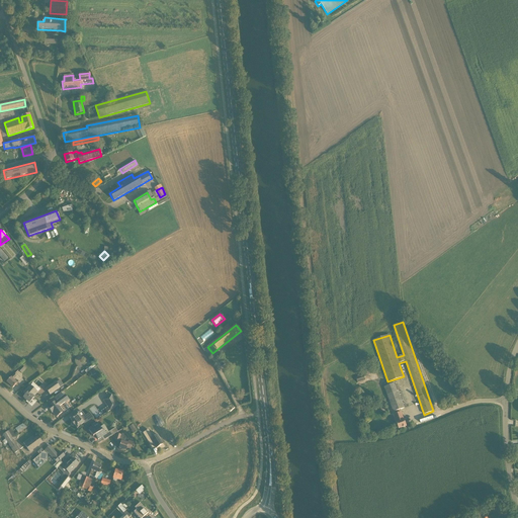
[(11,377),(6,382),(12,389),(17,383),(13,379),(16,376),(14,374),(11,377)]
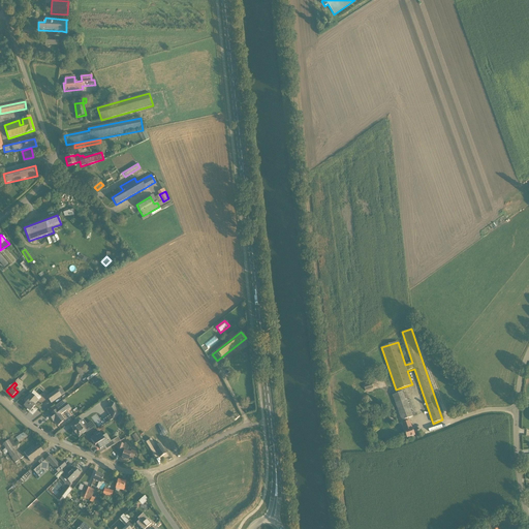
[(51,403),(61,396),(57,390),(47,398),(51,403)]
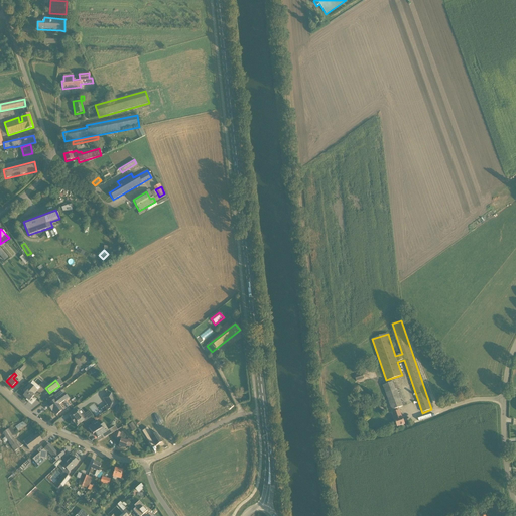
[(392,410),(403,407),(397,389),(395,390),(392,382),(383,385),(392,410)]
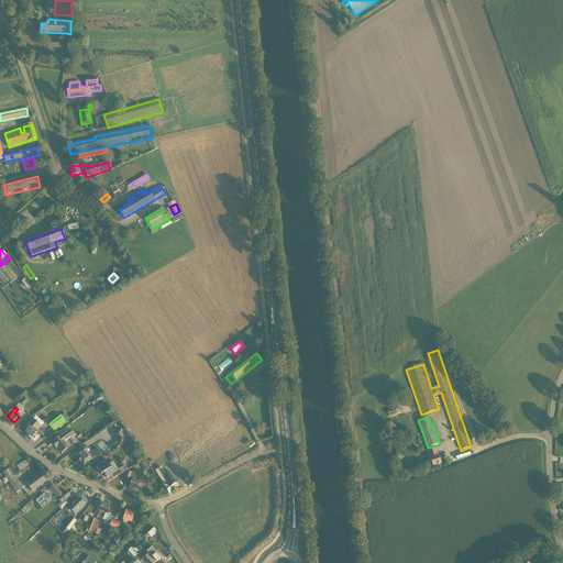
[(36,431),(41,427),(32,418),(24,427),(28,430),(25,432),(32,439),(37,432),(36,431)]
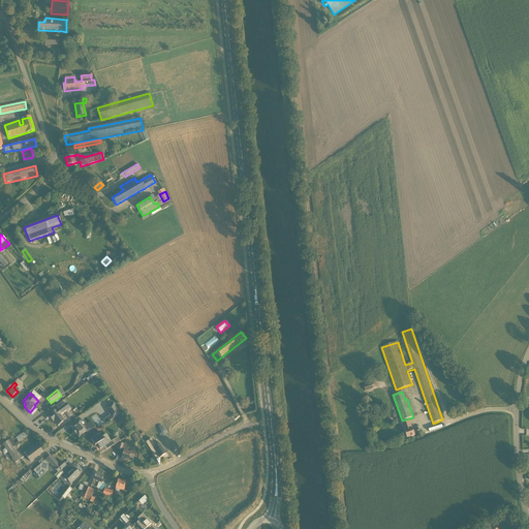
[(49,416),(53,422),(54,422),(58,427),(65,421),(61,415),(70,409),(66,404),(57,410),(50,415),(49,416)]
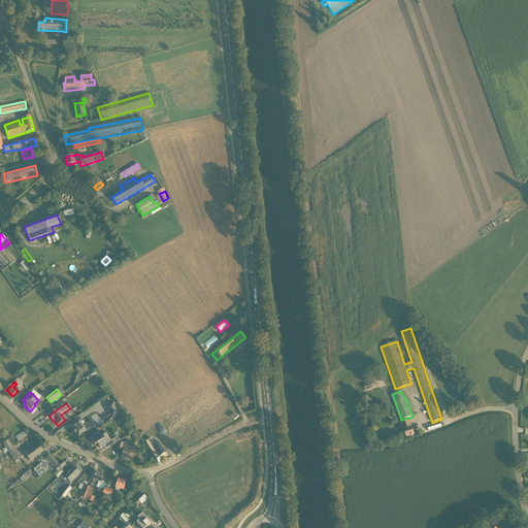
[(112,419),(121,414),(113,403),(105,408),(112,419)]
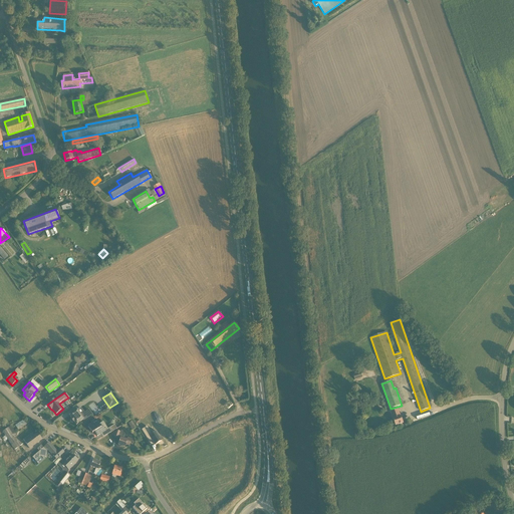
[(71,420),(73,423),(74,422),(76,425),(83,420),(83,421),(92,415),(88,410),(85,413),(86,414),(83,416),(82,414),(80,415),(77,411),(69,416),(72,419),(71,420)]
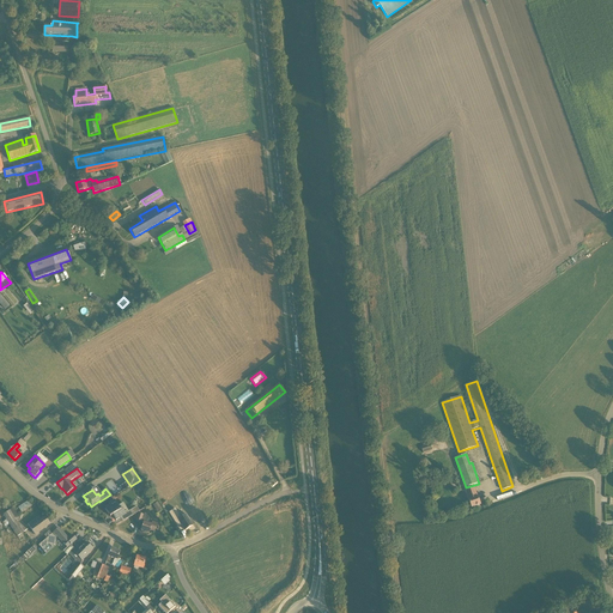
[(474,489),(466,491),(472,508),(481,505),(478,497),(474,489)]
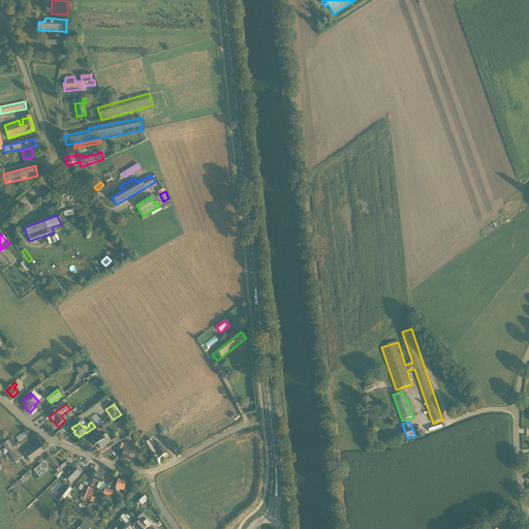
[(26,432),(16,438),(19,442),(29,436),(26,432)]
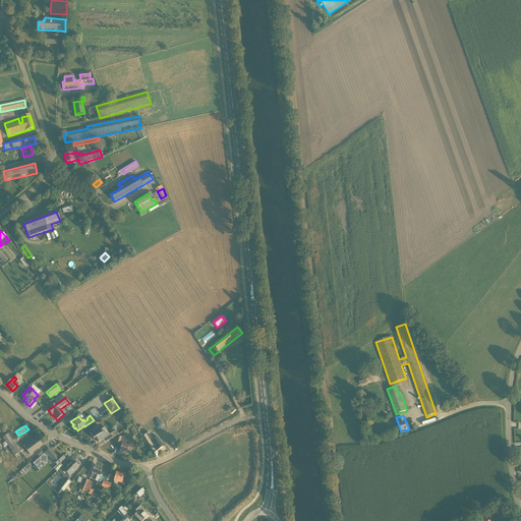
[(92,427),(93,429),(89,432),(92,438),(92,439),(93,438),(94,440),(96,439),(99,443),(107,438),(104,432),(103,433),(97,425),(93,428),(92,427)]
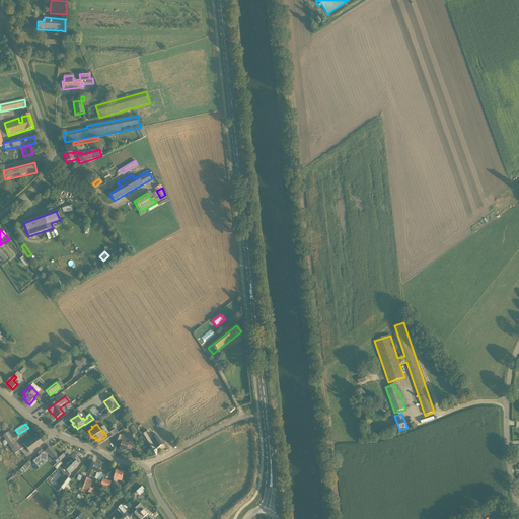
[(112,437),(118,433),(116,429),(108,433),(112,437)]
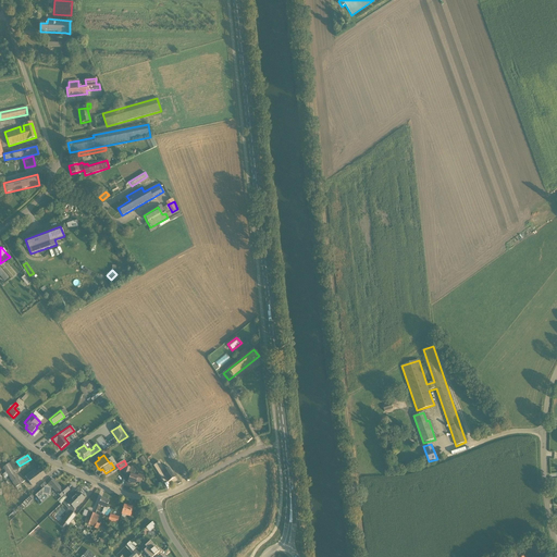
[(160,461),(155,465),(161,478),(165,475),(168,481),(175,478),(172,472),(173,471),(171,467),(165,470),(160,461)]
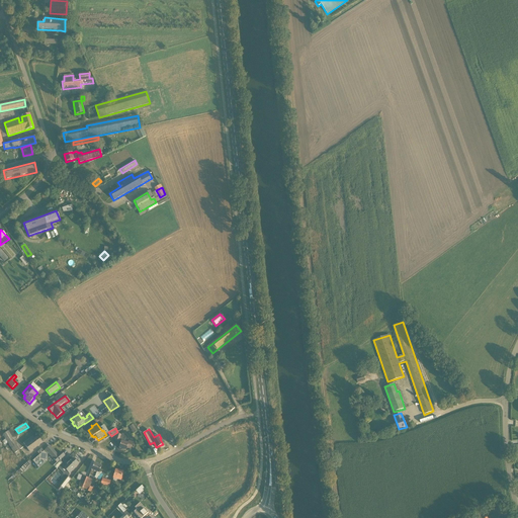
[(4,445),(7,443),(14,453),(20,450),(13,439),(15,437),(10,430),(2,435),(5,440),(2,442),(4,445)]
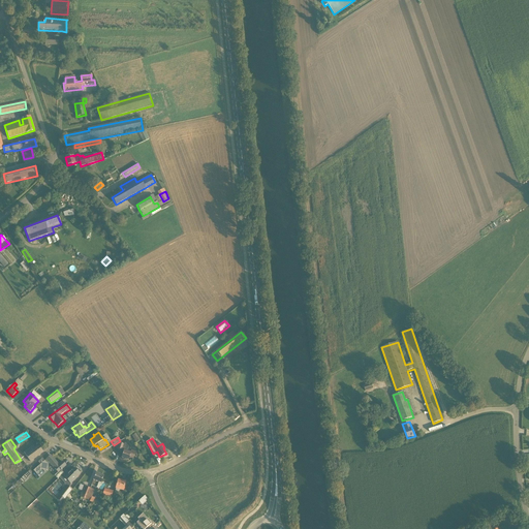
[(124,452),(122,458),(128,461),(129,458),(133,460),(135,453),(131,450),(131,452),(128,450),(129,445),(125,443),(124,444),(120,443),(118,449),(124,452)]
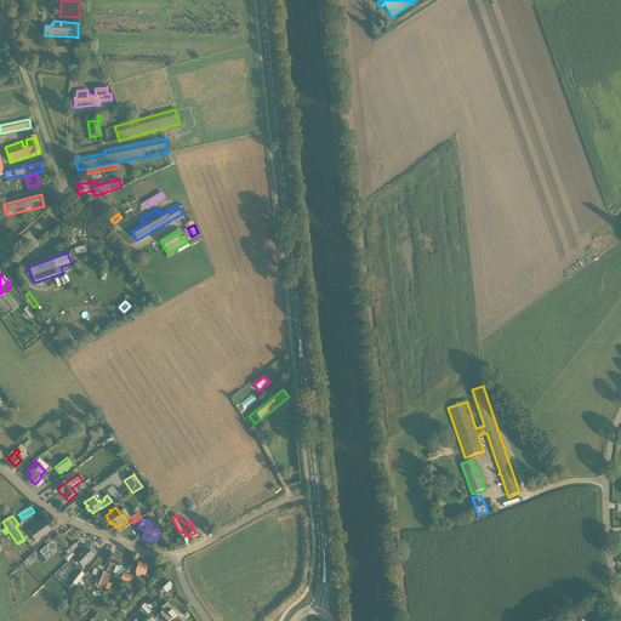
[(30,535),(36,542),(50,530),(45,524),(45,523),(41,525),(39,523),(34,528),(28,531),(30,535)]
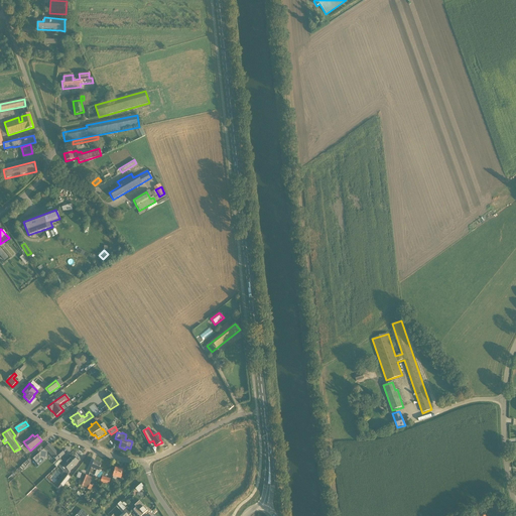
[(47,454),(48,452),(56,462),(60,458),(65,455),(60,450),(57,454),(49,444),(45,448),(45,449),(44,450),(43,449),(37,455),(32,460),(35,464),(38,467),(44,462),(43,461),(46,458),(47,454)]
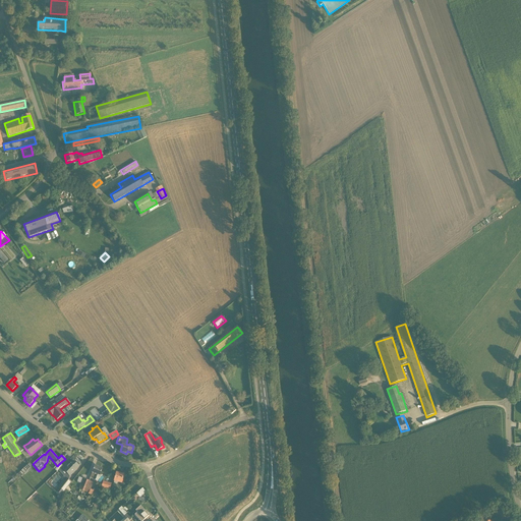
[(73,461),(68,466),(66,463),(61,468),(69,476),(76,470),(75,470),(78,467),(77,466),(77,464),(75,463),(74,463),(73,461)]
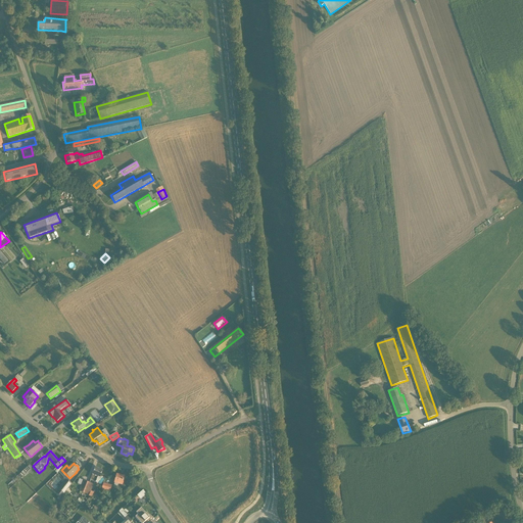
[(24,476),(31,470),(28,467),(21,473),(24,476)]
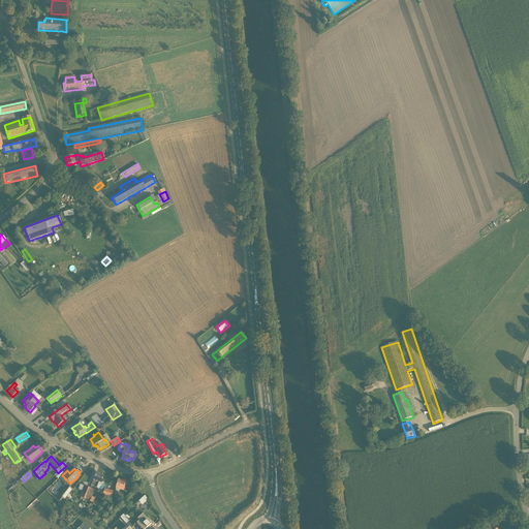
[(100,484),(101,484),(103,476),(96,473),(91,486),(98,489),(100,484)]
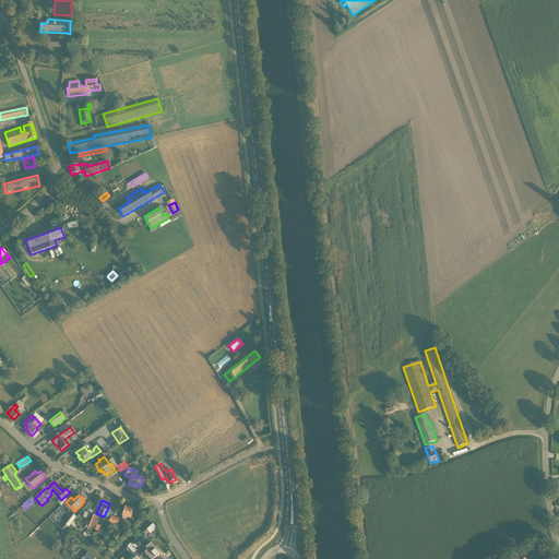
[(125,508),(122,518),(127,519),(123,527),(128,527),(130,519),(130,520),(132,510),(125,508)]
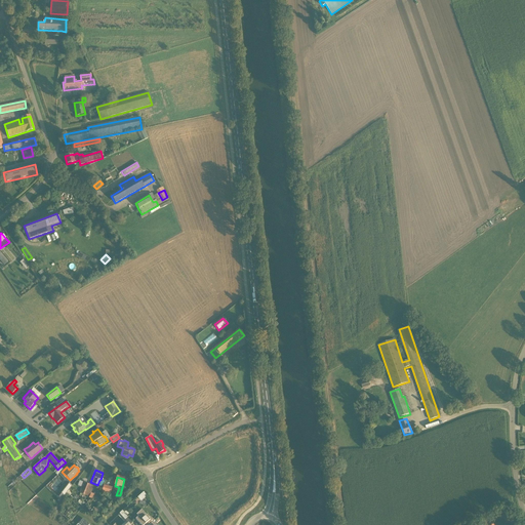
[(57,491),(59,492),(56,496),(62,499),(72,486),(66,481),(57,491)]
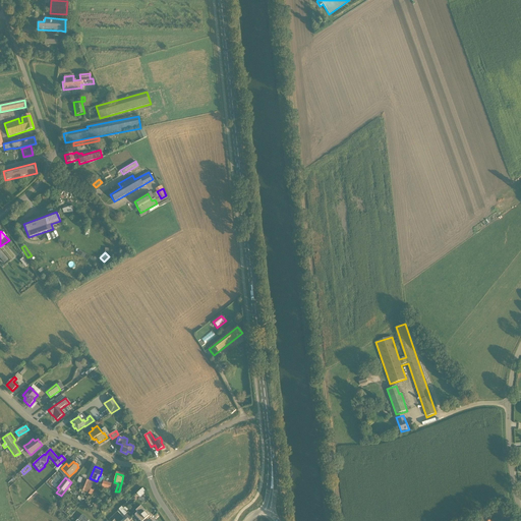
[(92,482),(83,479),(79,489),(88,493),(92,482)]
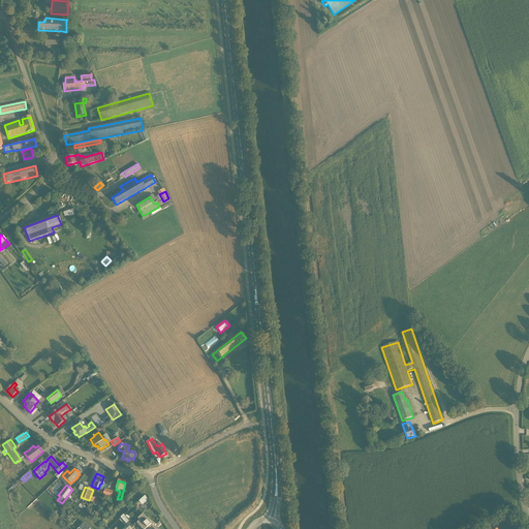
[(111,498),(113,492),(104,490),(103,496),(111,498)]
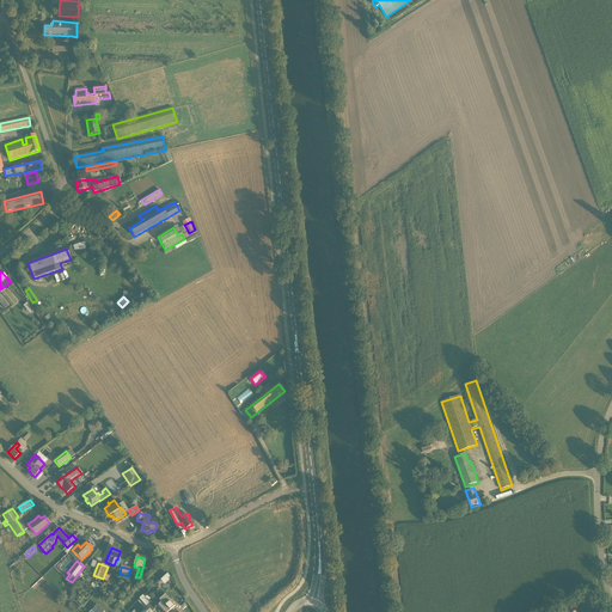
[(167,574),(160,581),(164,585),(171,579),(167,574)]
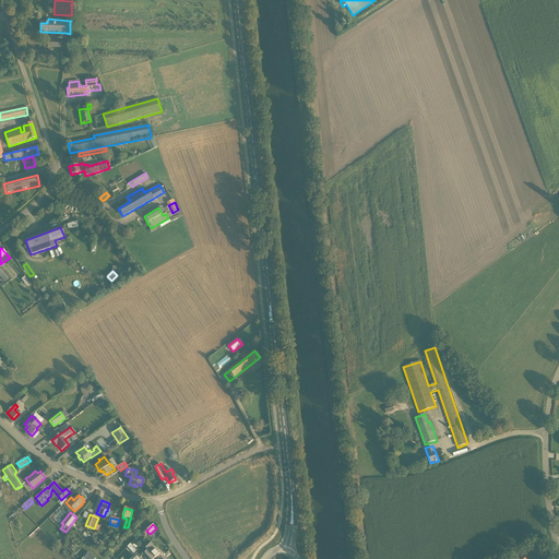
[(130,550),(133,554),(137,557),(134,558),(139,558),(142,557),(135,550),(135,549),(132,546),(130,544),(127,547),(130,550)]
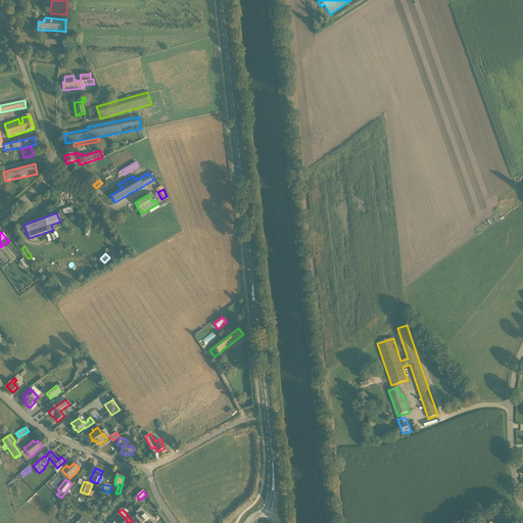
[(149,522),(154,519),(151,517),(148,519),(140,510),(139,511),(136,514),(138,515),(135,518),(140,522),(141,522),(144,522),(145,522),(144,522),(149,522)]
